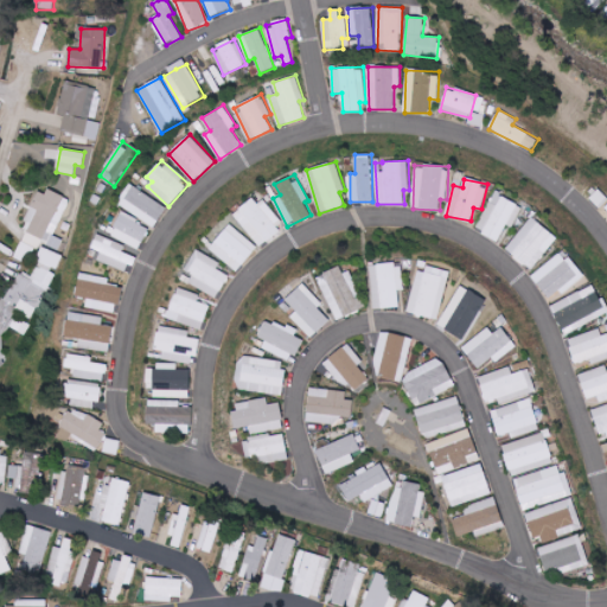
[(167,206),(131,184),(117,204),(155,227),(167,206)]
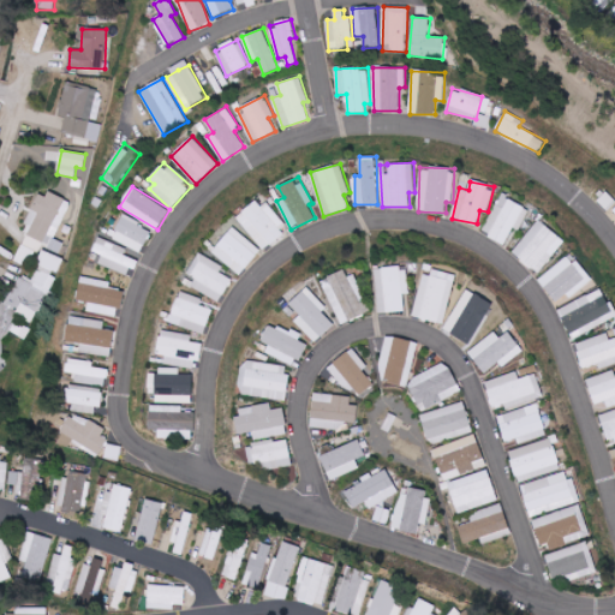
[(24,245),(43,252),(45,248),(60,254),(64,243),(55,239),(71,201),(49,192),(47,197),(37,192),(25,224),(31,226),(24,245)]
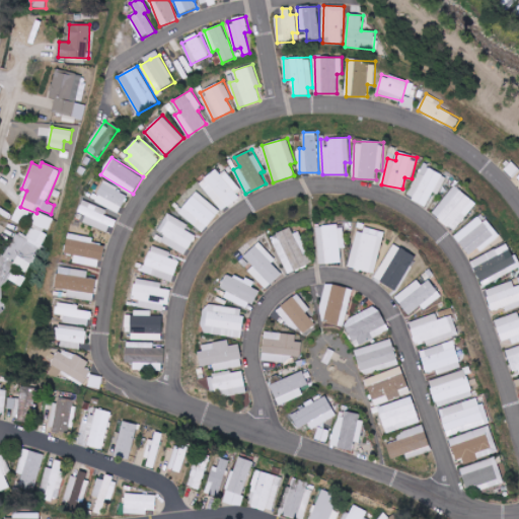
[(448,176),(424,163),(406,196),(426,206),(434,192),(439,195),(448,176)]
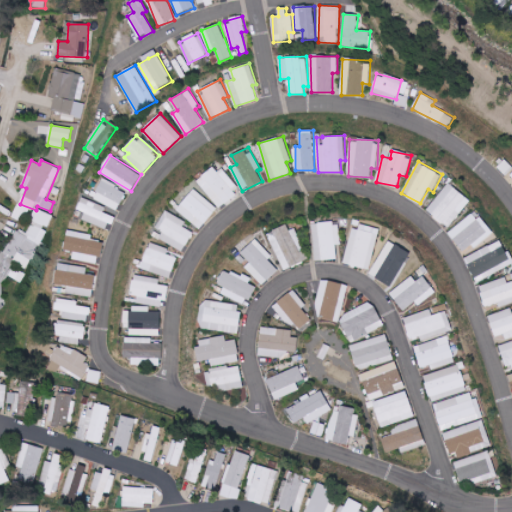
[(218,208),(239,193),(218,164),(198,179),(218,208)]
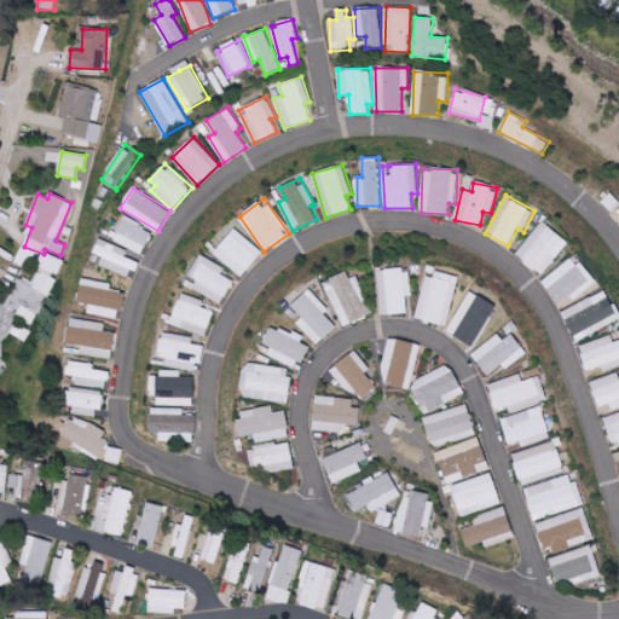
[(122,217),(111,238),(143,253),(152,231),(122,217)]
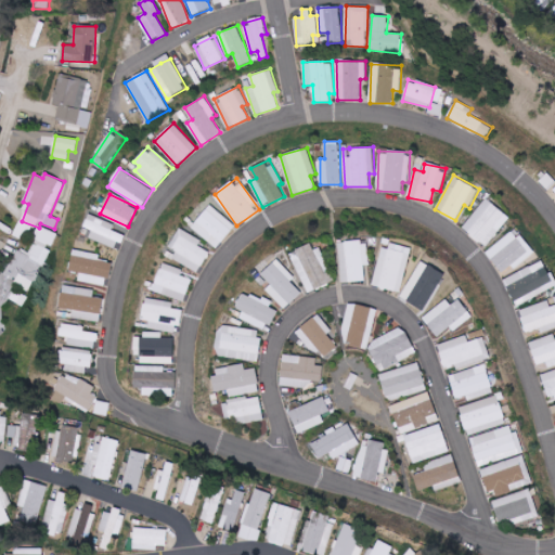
[(511,218),(487,198),(462,228),(486,247),(511,218)]
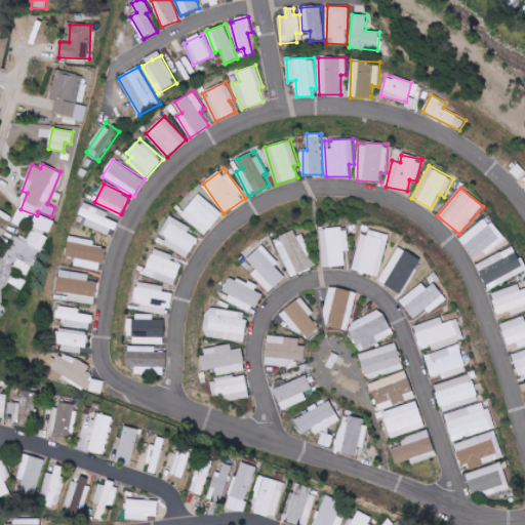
[(182,214),(204,235),(223,214),(200,194),(182,214)]
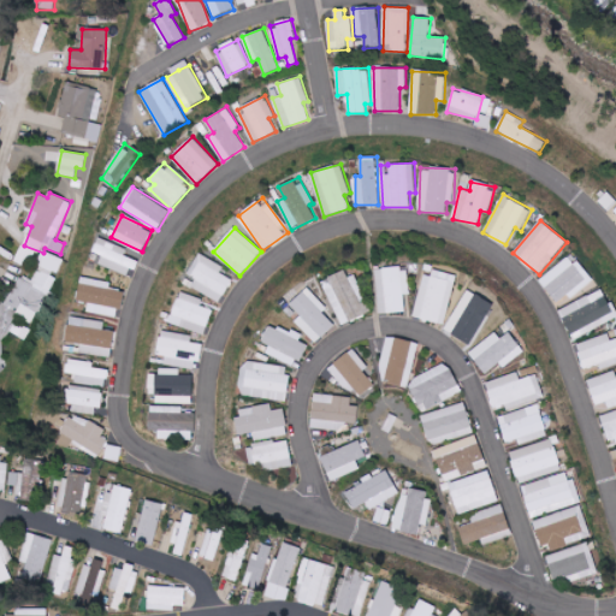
[(102,255),(100,264),(130,276),(137,260),(125,255),(128,249),(99,237),(93,252),(102,255)]
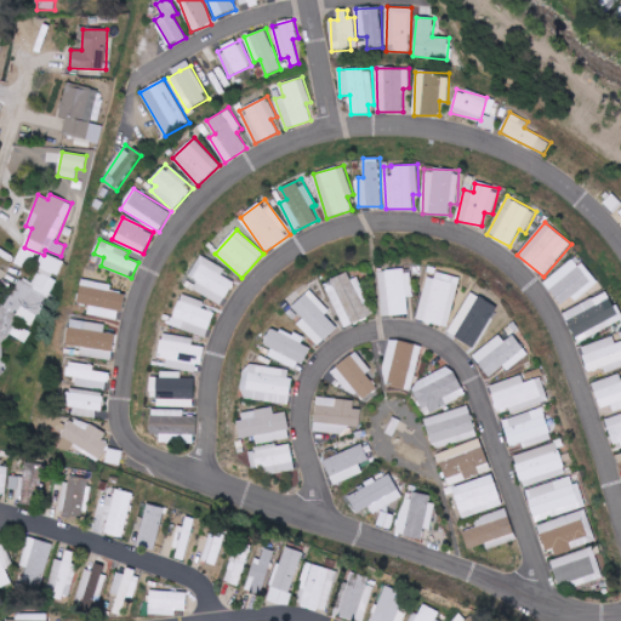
[(222,305),(235,281),(222,274),(226,269),(203,255),(191,275),(199,280),(193,289),(222,305)]
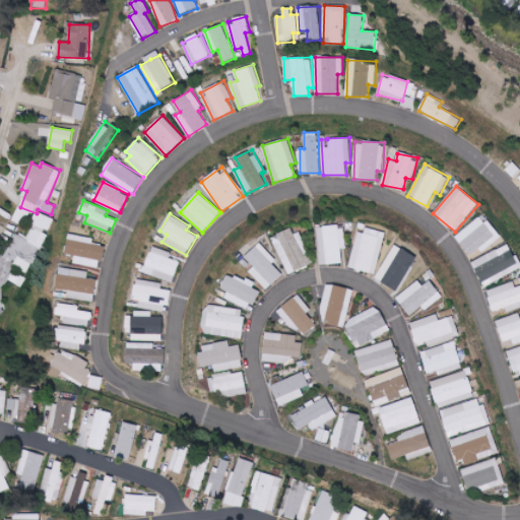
[(483,215),(454,236),(470,258),(499,237),(483,215)]
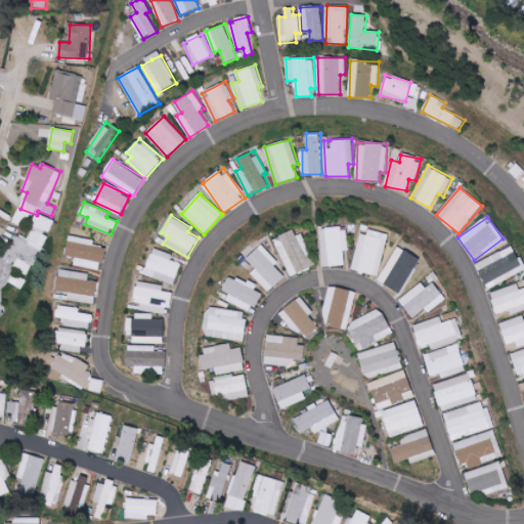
[(300,227),(275,236),(290,276),(314,267),(300,227)]
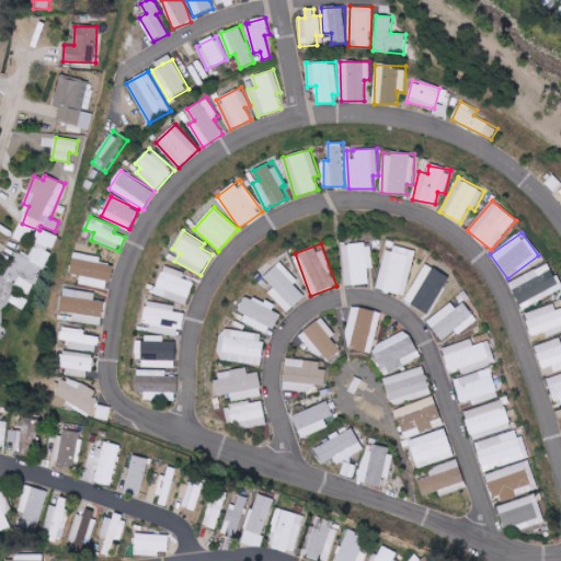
[(369,284),(368,267),(374,267),(373,243),(343,244),(345,285),(369,284)]
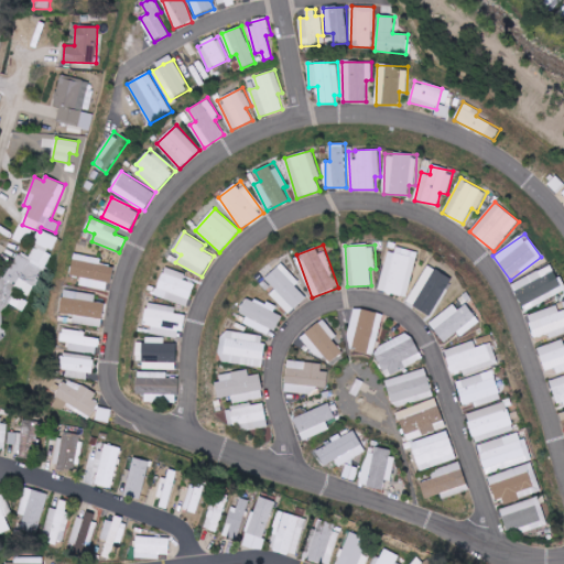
[(419,252),(392,246),(380,291),(407,297),(419,252)]
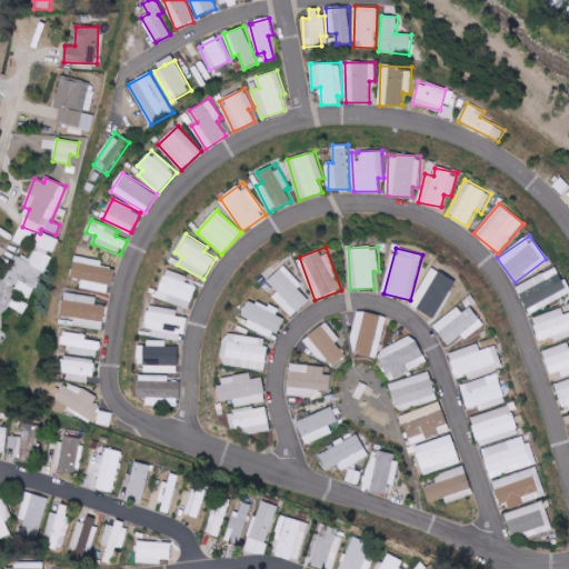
[(55,259),(37,249),(29,262),(16,255),(0,281),(0,342),(3,338),(0,336),(0,322),(27,278),(39,286),(55,259)]
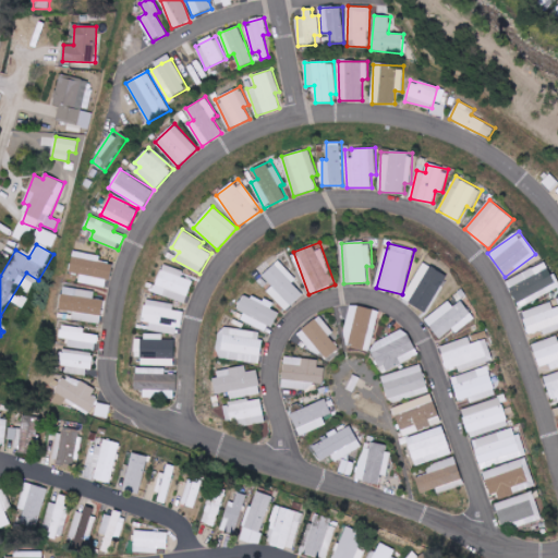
[(80,282),(108,288),(113,264),(100,262),(101,256),(74,251),(70,271),(81,274),(80,282)]
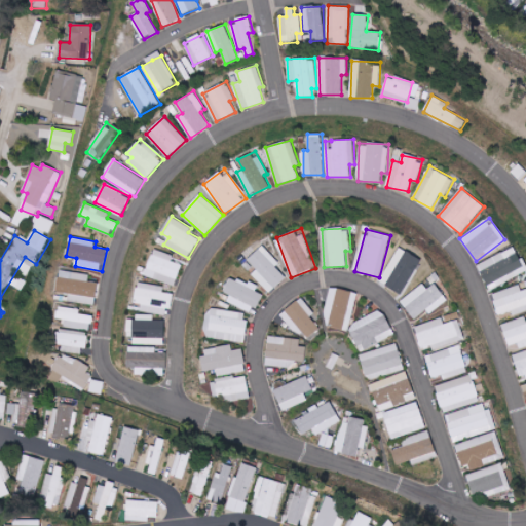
[(249,260),(258,269),(253,274),(270,293),(287,277),(276,266),(279,263),(264,246),(249,260)]
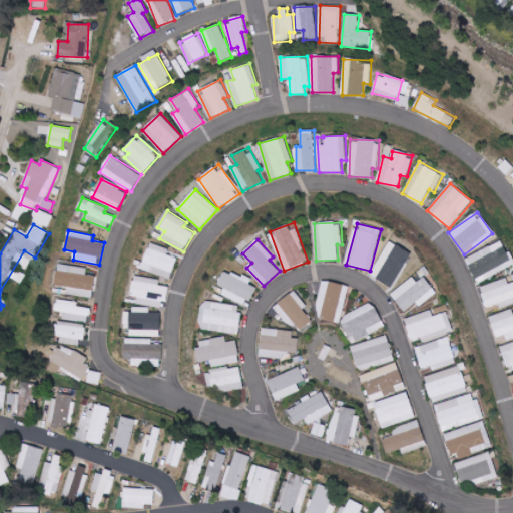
[(392,240),(370,276),(394,290),(415,255),(392,240)]
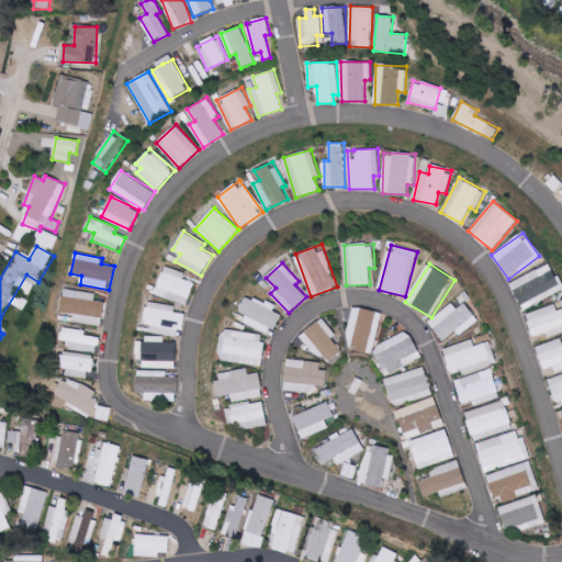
[(510,283),(523,310),(561,290),(561,288),(550,263),(510,283)]
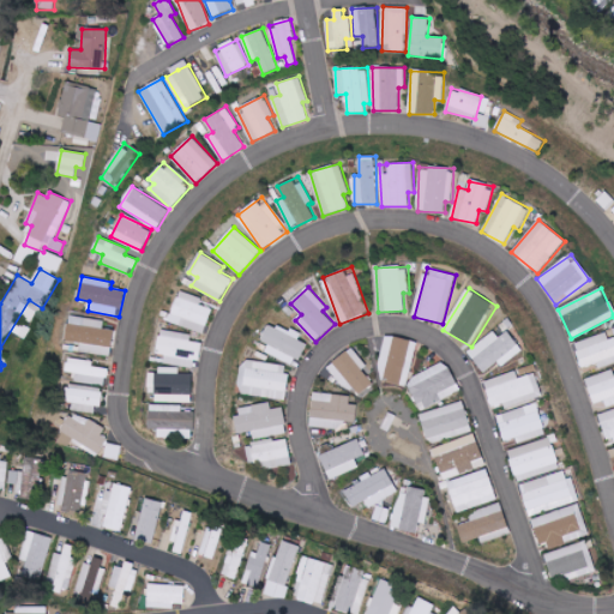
[(205,332),(211,307),(202,306),(203,298),(178,292),(170,324),(205,332)]
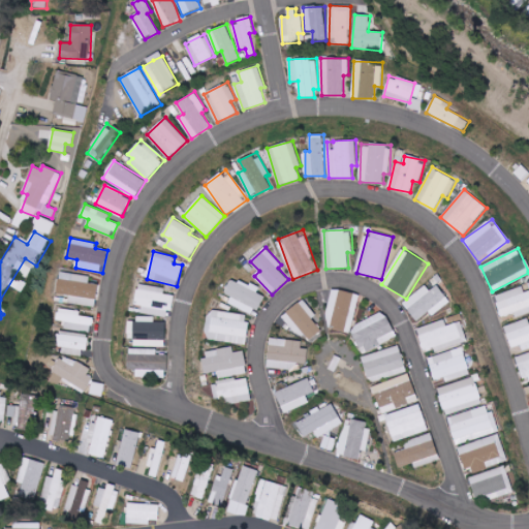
[(31,267),(18,262),(14,271),(29,276),(31,267)]
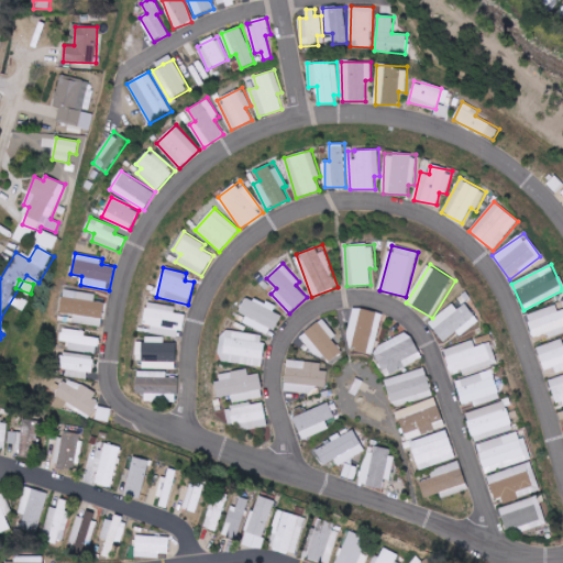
[(105,302),(96,301),(96,294),(64,290),(61,312),(74,313),(73,323),(102,327),(105,302)]
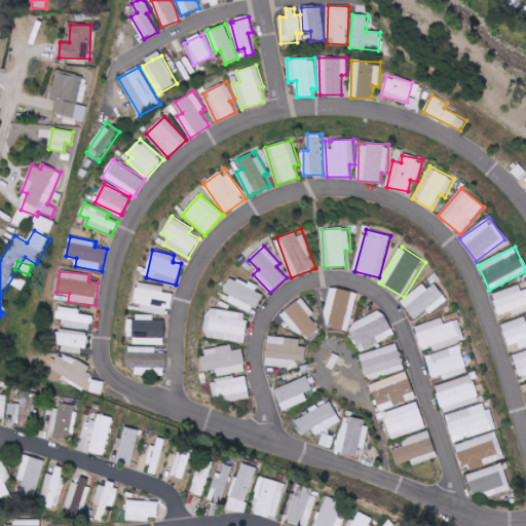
[(225,292),(231,295),(228,302),(254,312),(262,294),(256,292),(258,287),(231,276),(225,292)]
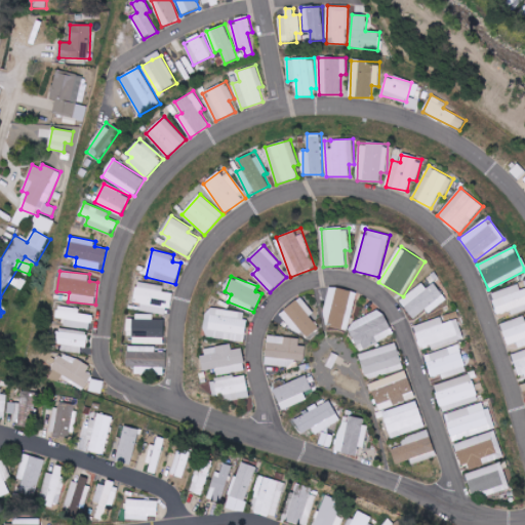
[(435,283),(427,288),(422,283),(400,300),(414,319),(427,309),(430,313),(447,299),(435,283)]
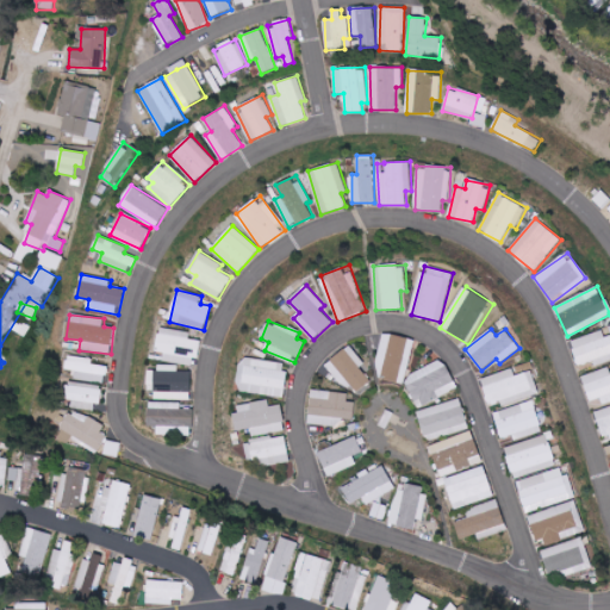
[(571,341),(579,366),(595,360),(596,366),(609,360),(609,334),(608,329),(571,341)]
